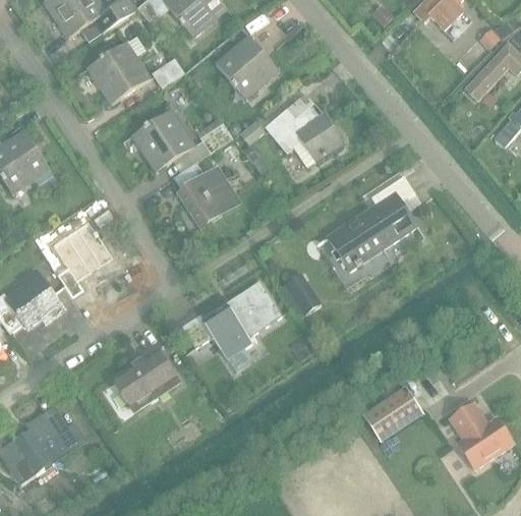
[(124,0),(107,11),(99,0),(45,0),(44,1),(68,38),(95,20),(103,33),(137,9),(131,0),(124,0)]
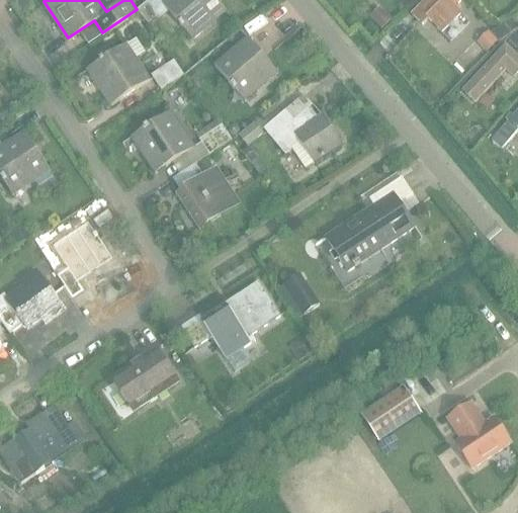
[(191,36),(226,8),(219,0),(162,0),(144,0),(136,7),(147,20),(166,5),(191,36)]
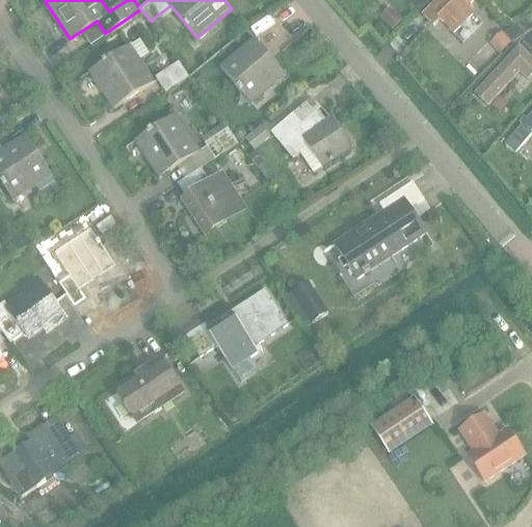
[(440,16),(453,29),(473,10),(467,4),(470,0),(433,0),(423,11),(433,22),(440,16)]
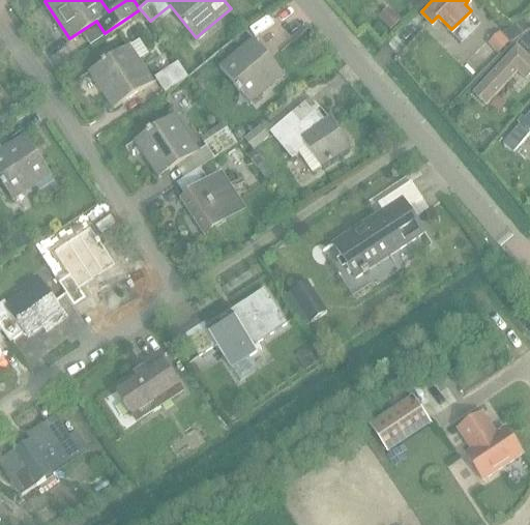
[(89,68),(113,106),(153,79),(138,55),(147,49),(139,35),(89,68)]
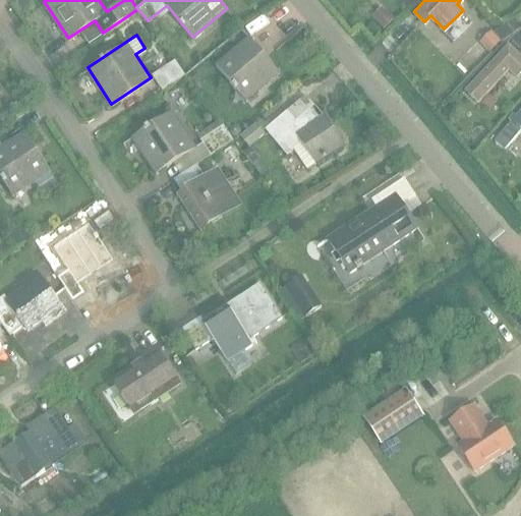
[(215,63),(245,99),(279,70),(248,35),(215,63)]
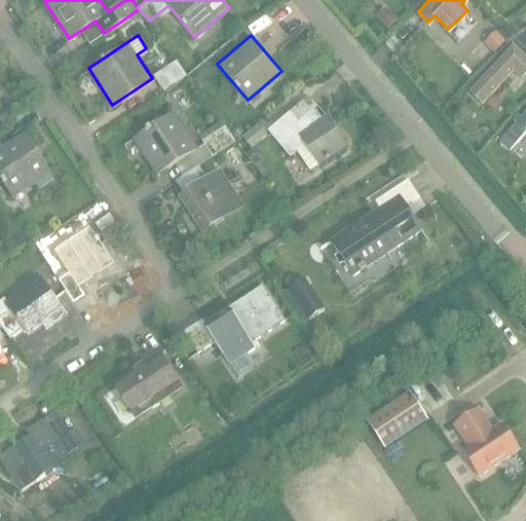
[(525,53),(513,41),(468,88),(482,102),(513,68),(521,75),(525,69),(525,53)]
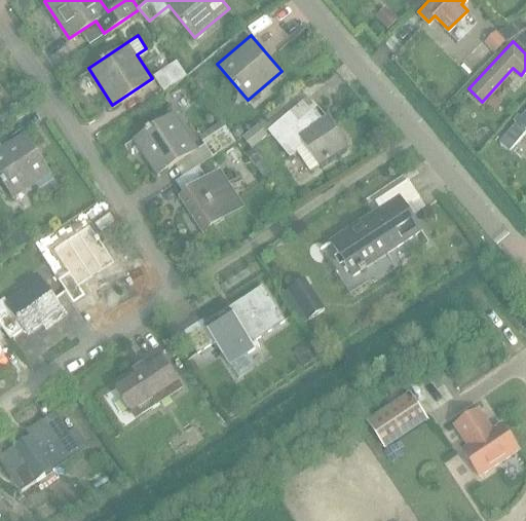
[(154,76),(162,88),(186,73),(178,62),(154,76)]
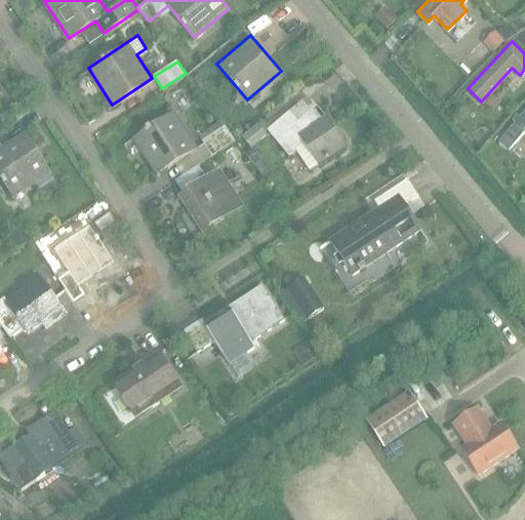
[(329,120),(326,122),(313,106),(297,119),(289,109),(267,128),(289,154),(296,149),(309,167),(318,162),(346,145),(329,120)]
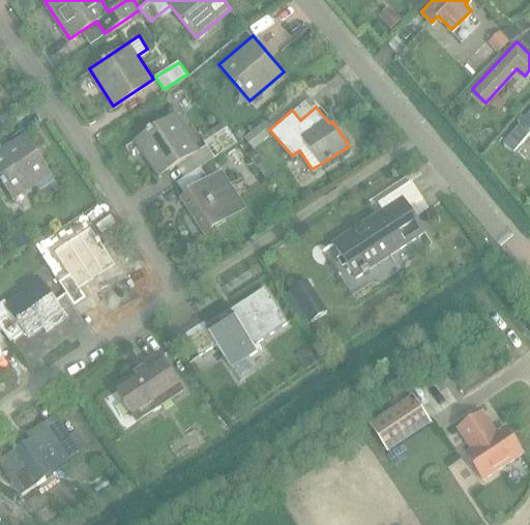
[(519,120),(502,141),(512,149),(529,129),(529,128),(529,107),(524,115),(521,113),(517,118),(519,120)]
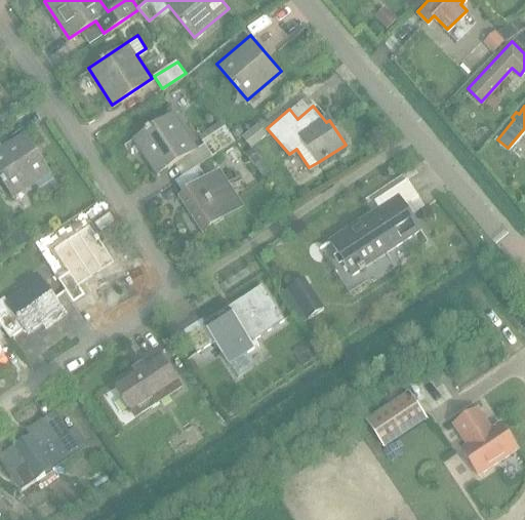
[(132,136),(157,173),(197,147),(172,110),(132,136)]
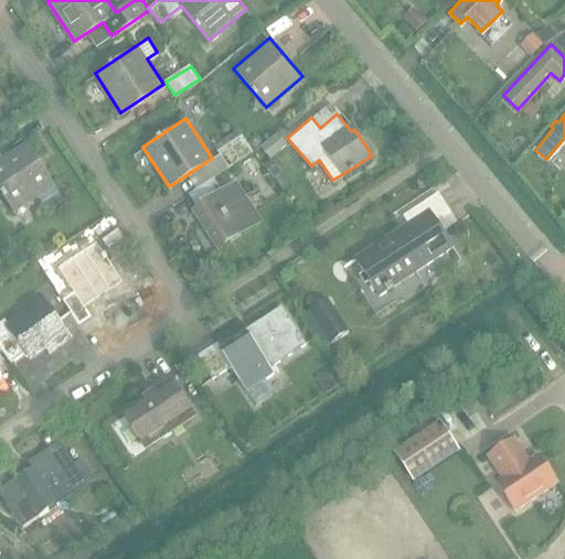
[(243,136),(241,137),(235,128),(212,143),(226,165),(251,149),(243,136)]
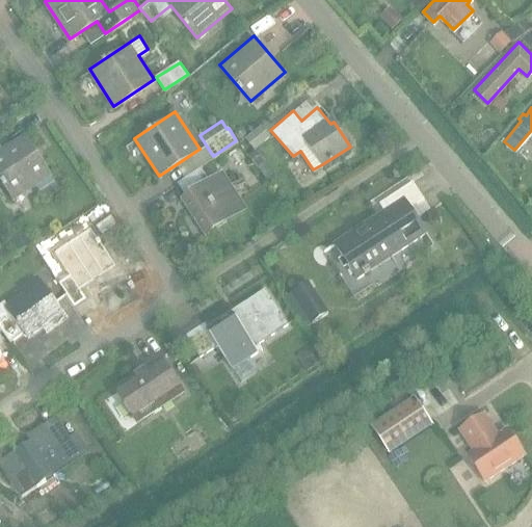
[(0,148),(0,177),(12,196),(49,173),(23,133),(0,148)]
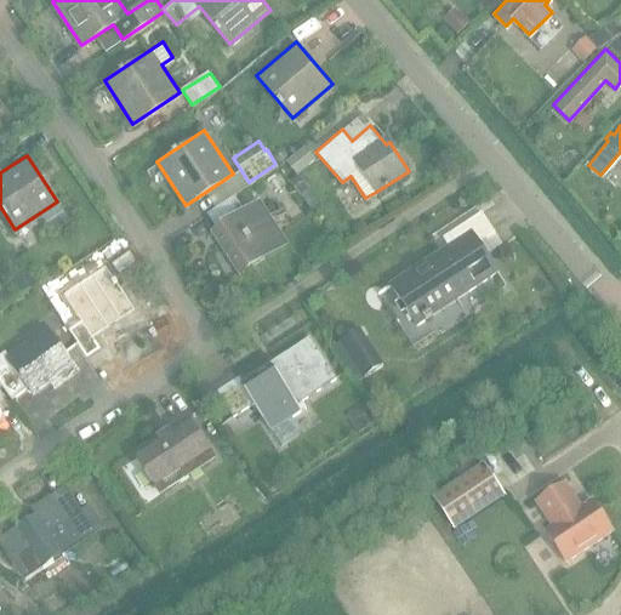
[(258,200),(244,210),(233,193),(206,210),(244,268),(285,241),(258,200)]
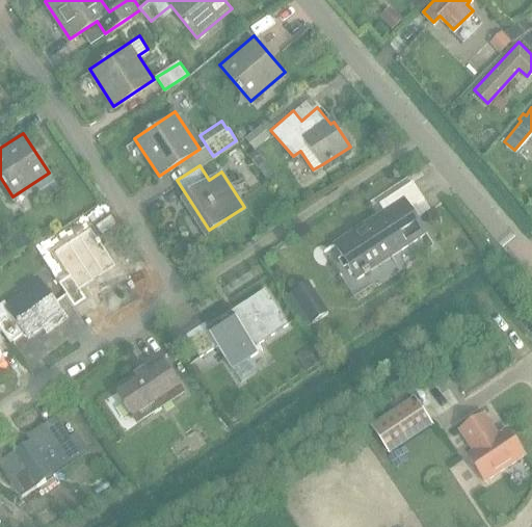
[(335,241),(357,275),(426,231),(410,206),(424,196),(414,180),(379,202),(383,209),(335,241)]
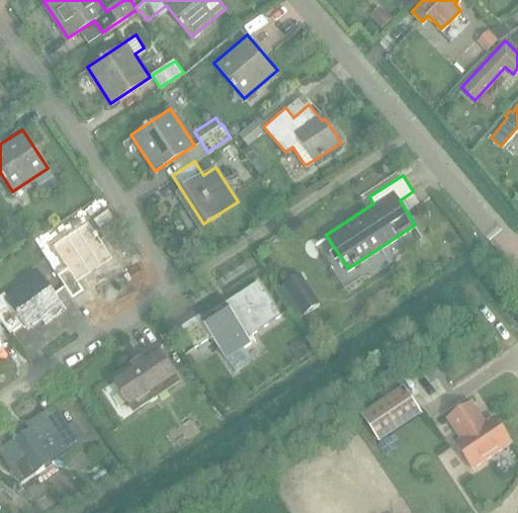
[(59,274),(75,298),(86,291),(81,283),(117,260),(91,220),(56,243),(70,266),(59,274)]
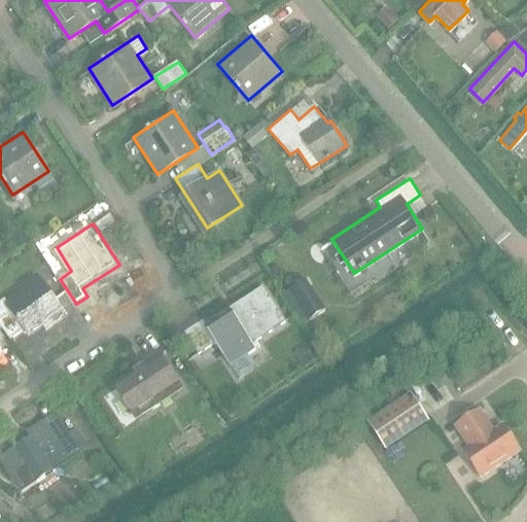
[(53,321),(64,312),(35,273),(22,283),(25,288),(7,302),(4,297),(0,299),(0,323),(10,337),(25,326),(28,332),(48,316),(53,321)]
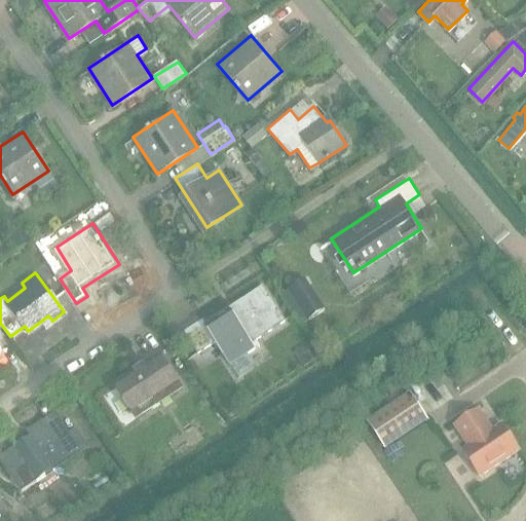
[(256,346),(252,340),(285,318),(262,284),(204,322),(202,319),(185,330),(198,349),(215,338),(231,362),(256,346)]
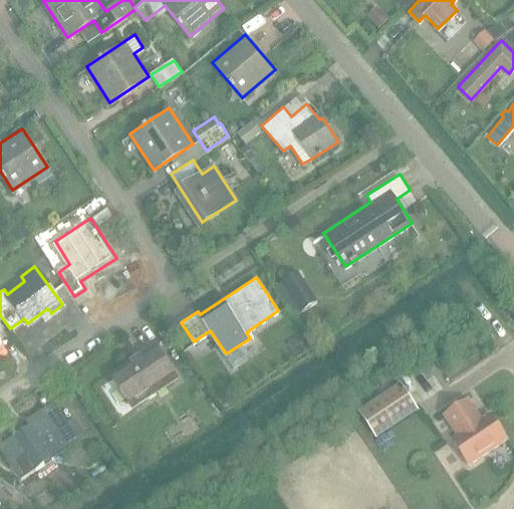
[(110,372),(133,406),(176,376),(154,343),(110,372)]
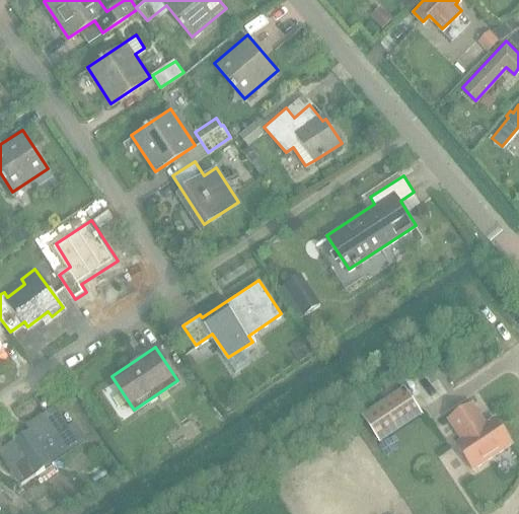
[(403,384),(361,412),(378,439),(421,411),(403,384)]
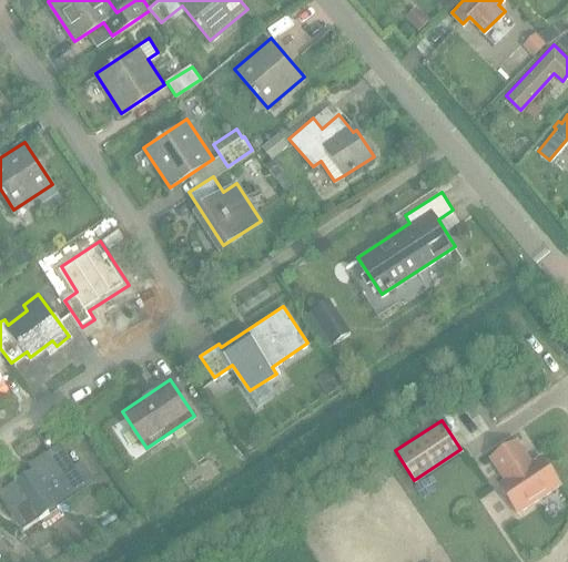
[(516,437),(489,455),(504,477),(497,481),(517,510),(559,481),(540,452),(530,459),(516,437)]
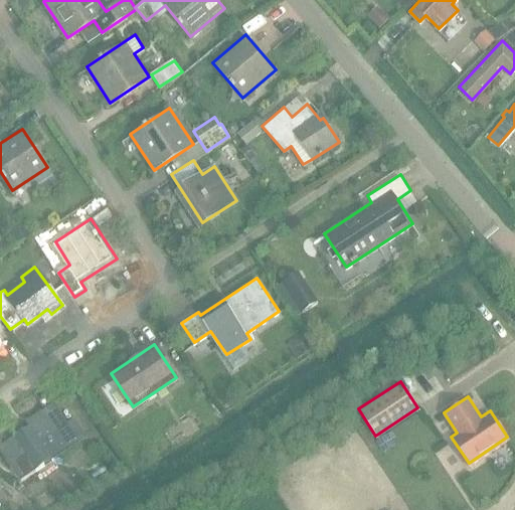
[(13,434),(0,442),(0,450),(8,462),(24,451),(36,469),(53,458),(51,455),(84,433),(74,416),(73,415),(66,419),(63,415),(53,400),(31,414),(34,419),(13,434)]
